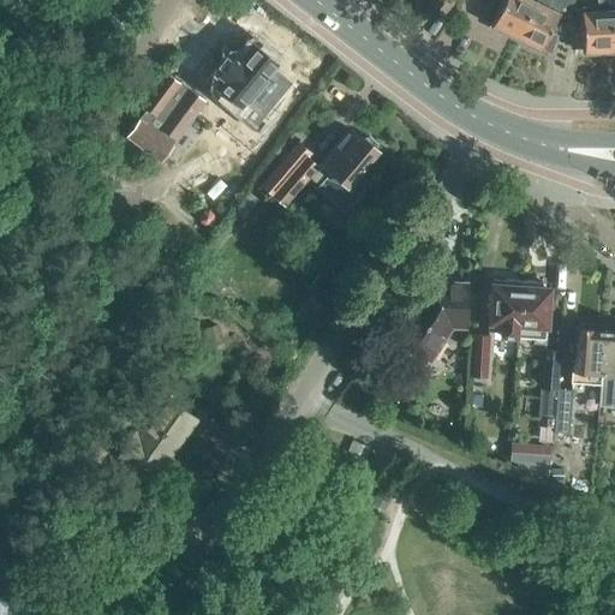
[(506,30),(518,36),(536,0),(535,0),(503,0),(501,7),(490,3),(483,17),(494,22),(493,23),(495,24),(495,28),(503,31),(506,30)]
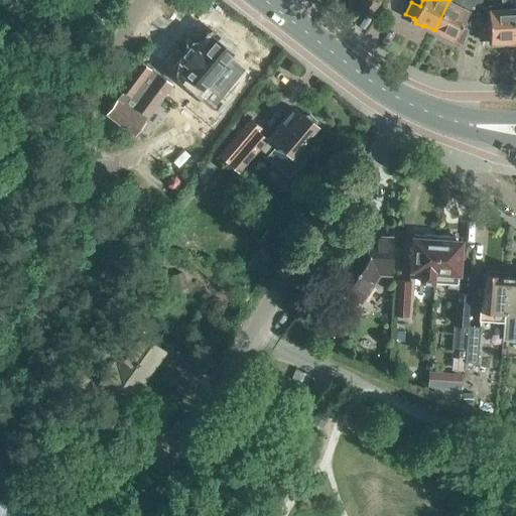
[(469,11),(479,13),(481,0),(452,0),(452,1),(449,0),(434,30),(441,33),(442,36),(449,39),(453,38),(463,43),(470,27),(462,24),(469,11)]
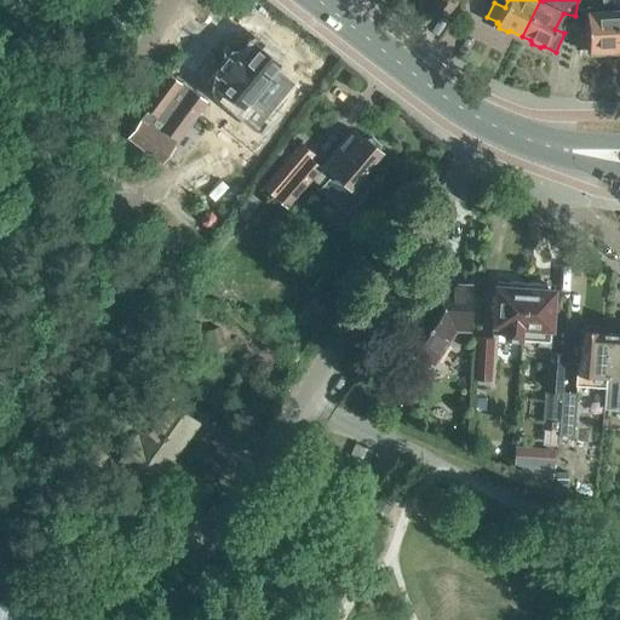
[(601,0),(602,5),(586,6),(590,51),(591,51),(593,53),(603,53),(606,50),(619,49),(615,0),(601,0)]
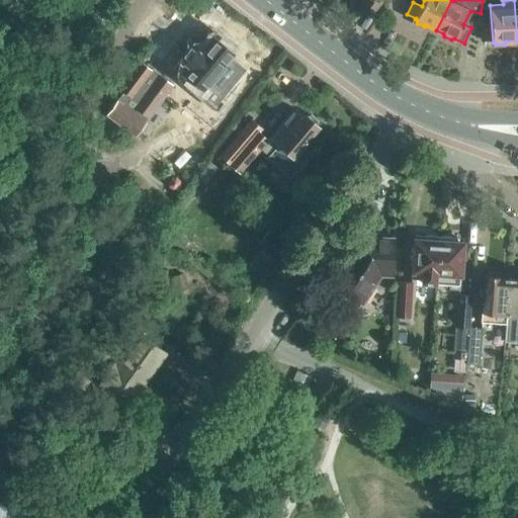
[(78,20),(85,26),(94,16),(87,10),(78,20)]
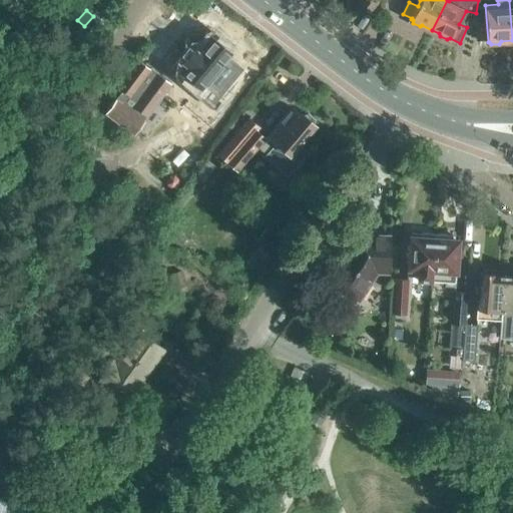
[(182,77),(181,78),(202,96),(211,85),(218,91),(238,66),(226,56),(225,55),(229,50),(225,48),(228,45),(216,35),(213,38),(210,35),(200,47),(195,44),(187,54),(183,58),(183,59),(187,63),(182,69),(186,72),(182,77)]
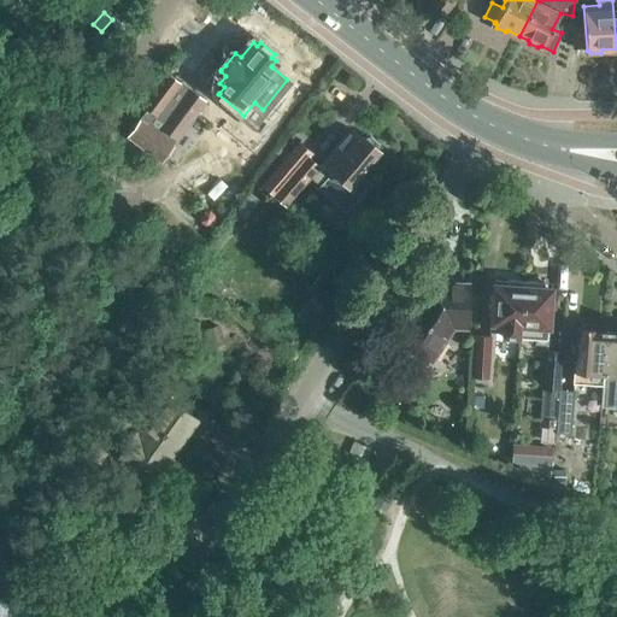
[(181,83),(168,72),(142,106),(147,110),(128,136),(162,162),(174,145),(172,144),(176,140),(205,100),(189,88),(188,90),(180,84),(181,83)]
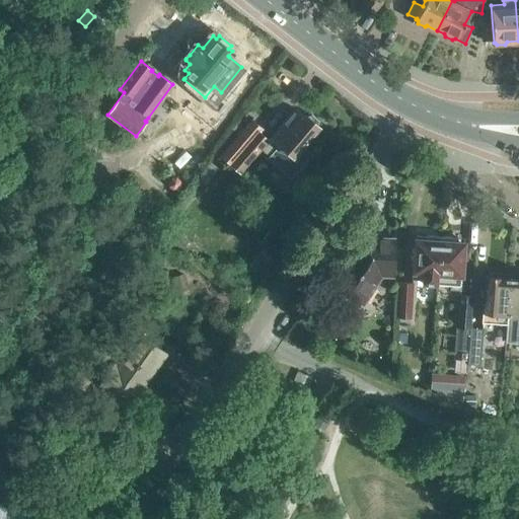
[(303,169),(301,145),(318,126),(316,124),(317,120),(310,115),(307,116),(305,114),(303,116),(295,108),(269,139),(260,132),(263,128),(257,124),(254,127),(248,122),(220,156),(240,173),(263,146),(272,154),(268,158),(282,170),(303,169)]
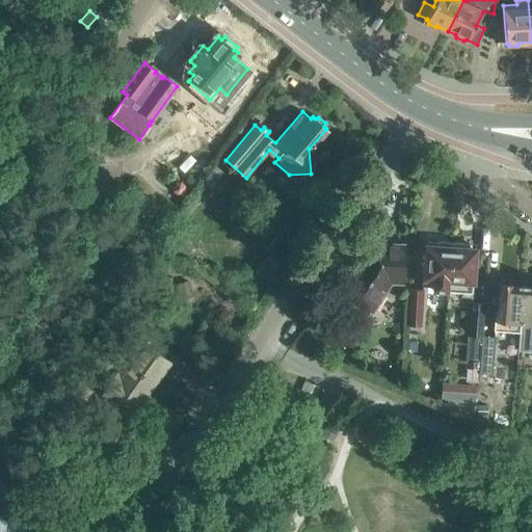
[(214,165),(203,182),(211,187),(222,170),(214,165)]
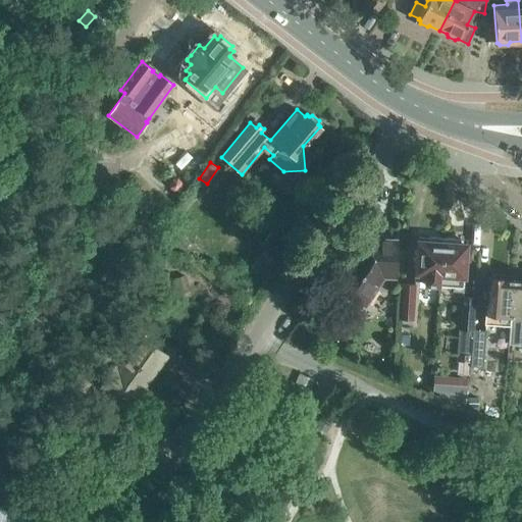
[(417,241),(414,279),(424,280),(423,284),(438,285),(441,237),(427,236),(427,241),(417,241)]
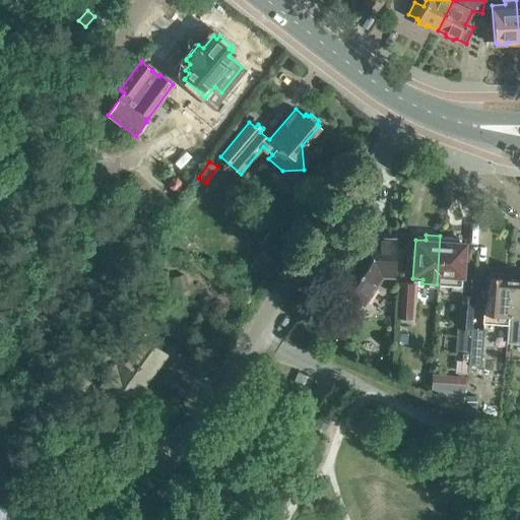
[(454,237),(440,236),(437,284),(450,285),(450,289),(460,289),(464,243),(453,242),(454,237)]
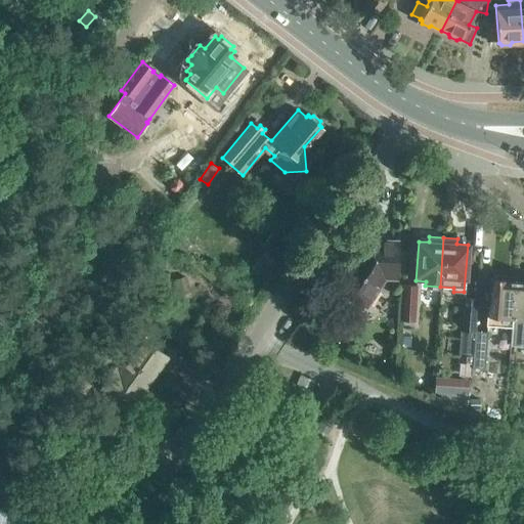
[(397,242),(370,241),(365,241),(346,270),(343,271),(338,279),(338,284),(336,287),(365,305),(384,276),(396,276),(397,242)]
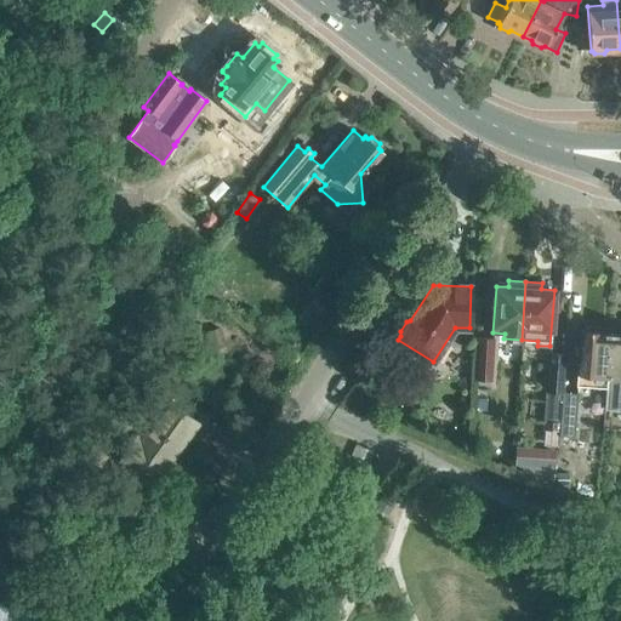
[(577,383),(607,386),(610,331),(596,330),(594,326),(587,326),(585,330),(581,330),(577,383)]
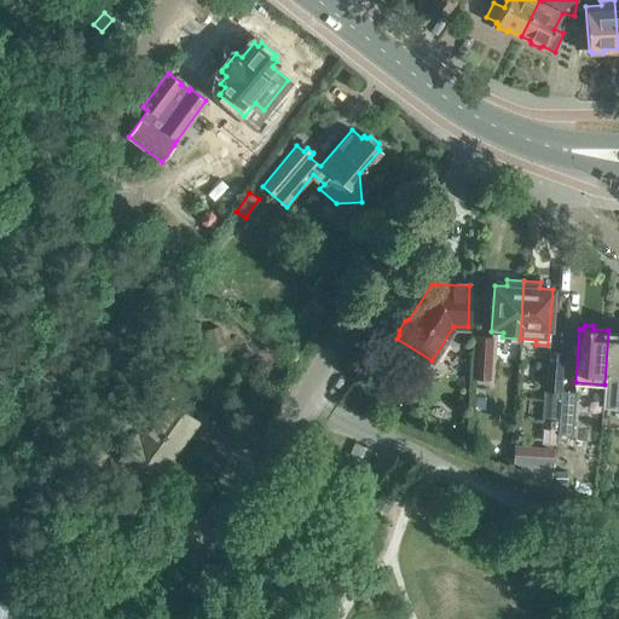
[(218,328),(203,331),(209,350),(223,345),(218,328)]
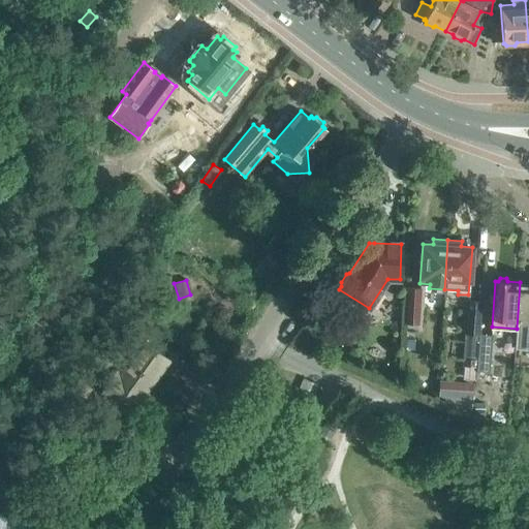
[(528,282),(520,282),(517,329),(516,345),(528,346),(528,282)]
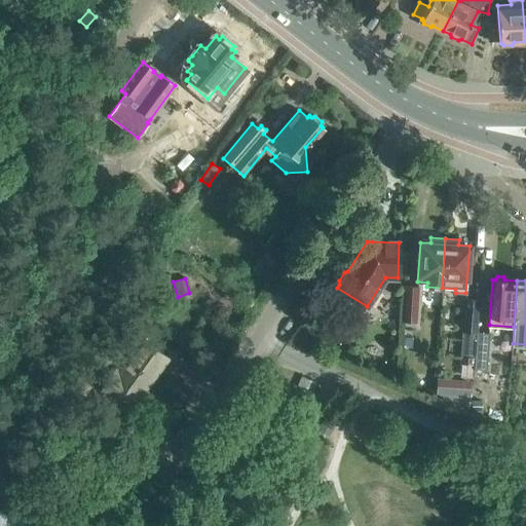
[(417,286),(405,285),(403,321),(415,322),(417,286)]
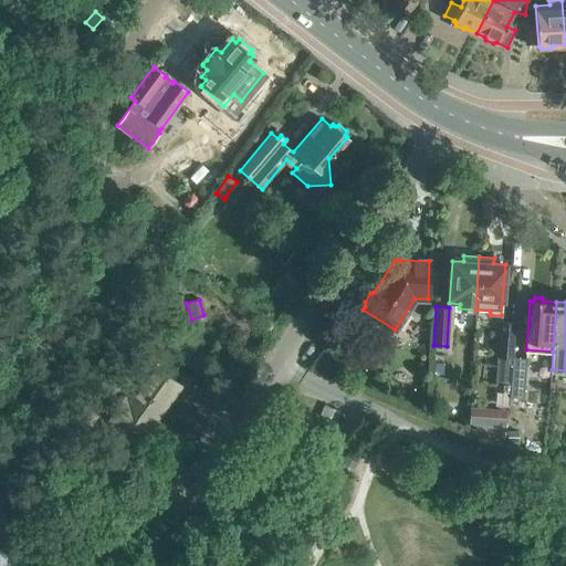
[(500,322),(498,357),(511,357),(514,323),(500,322)]
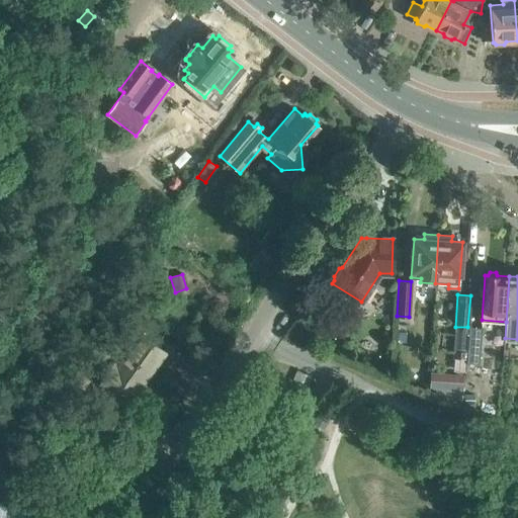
[(467,327),(455,327),(453,350),(466,351),(467,327)]
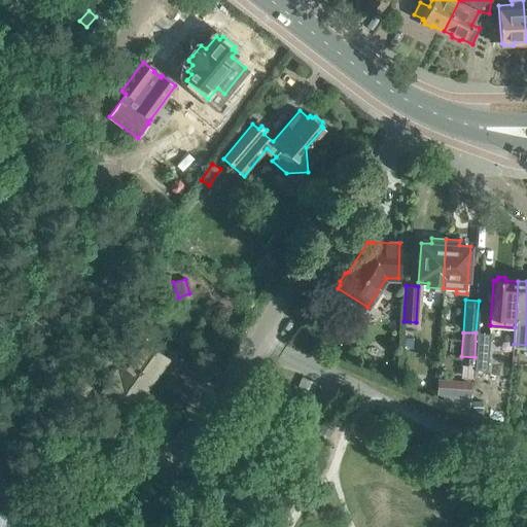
[(476,332),(475,357),(473,370),(488,371),(490,334),(476,332)]
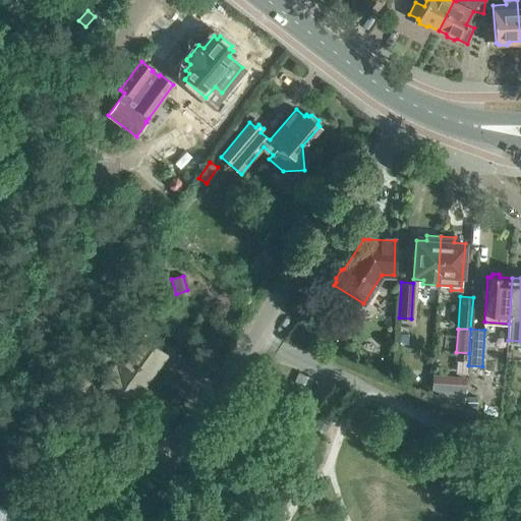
[(165,352),(139,335),(117,367),(114,365),(99,387),(119,401),(118,403),(120,405),(122,403),(134,412),(137,407),(138,407),(147,395),(146,395),(150,390),(142,385),(165,352)]
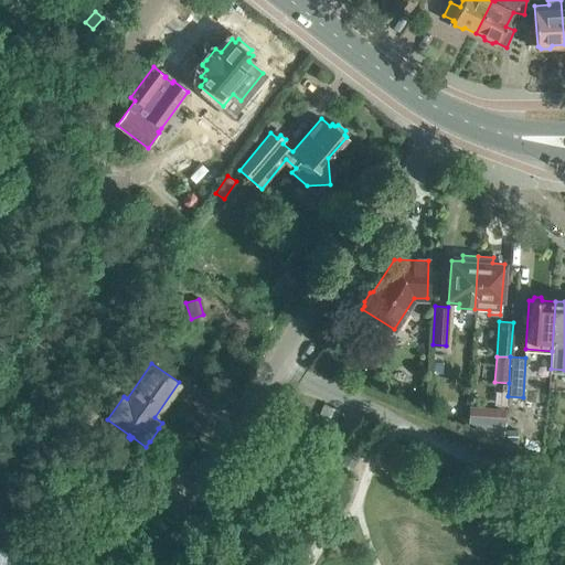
[(444,364),(434,363),(433,376),(443,376),(444,364)]
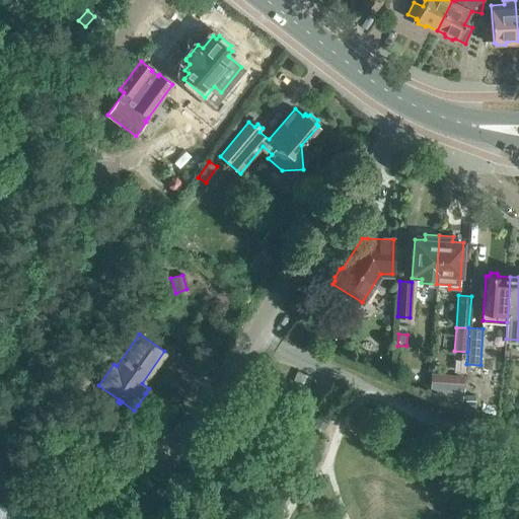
[(465,372),(466,364),(467,352),(454,351),(453,371),(465,372)]
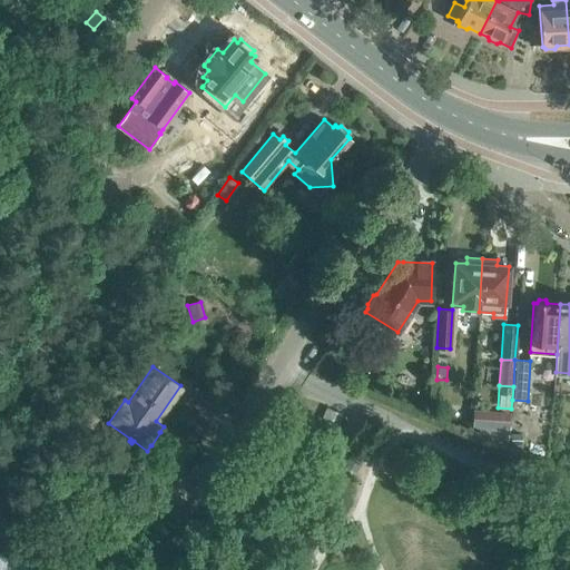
[(328,444),(342,415),(326,408),(313,438),(328,444)]
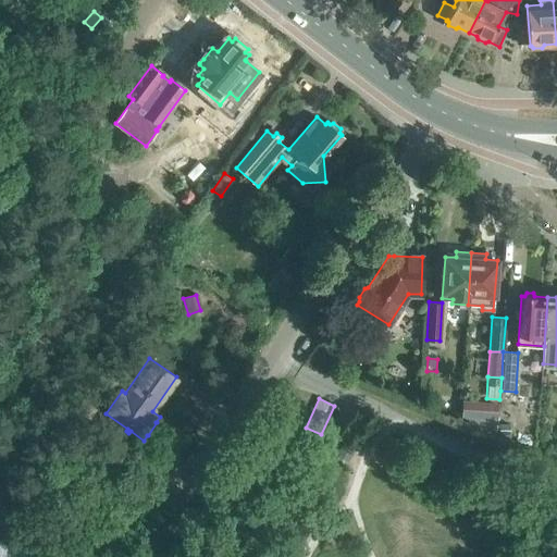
[(495,430),(497,405),(463,403),(462,415),(495,430)]
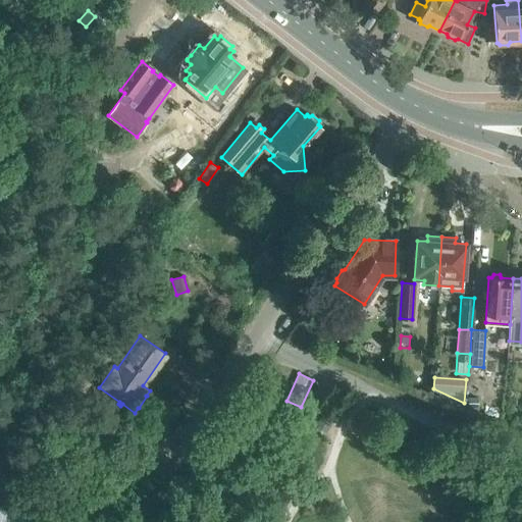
[(66,393),(77,401),(85,390),(73,383),(66,393)]
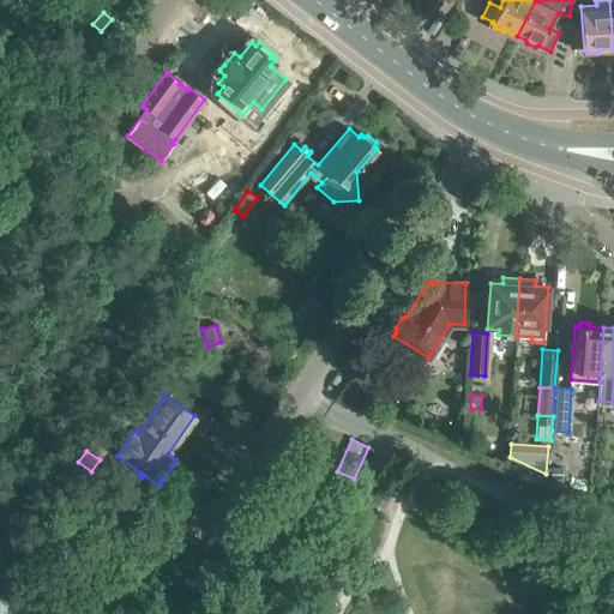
[(551,468),(551,480),(563,480),(563,468),(551,468)]
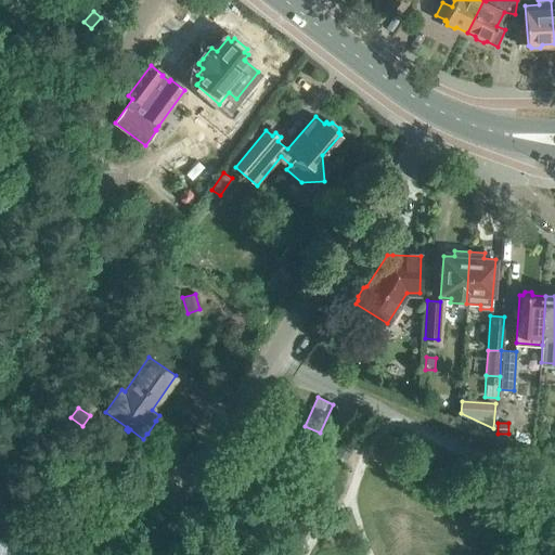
[(343,443),(336,453),(344,457),(350,448),(343,443)]
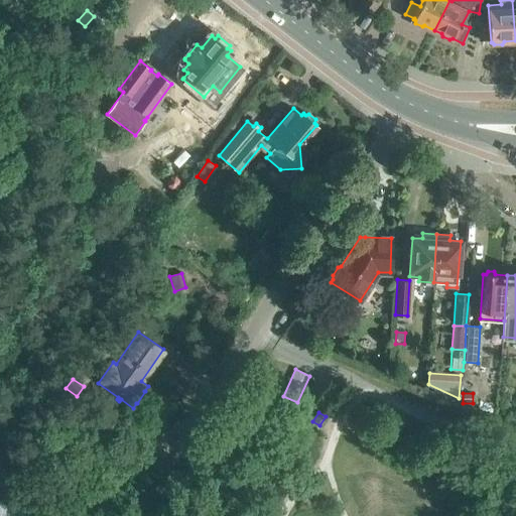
[(0,515),(19,515),(21,495),(0,493),(0,515)]
